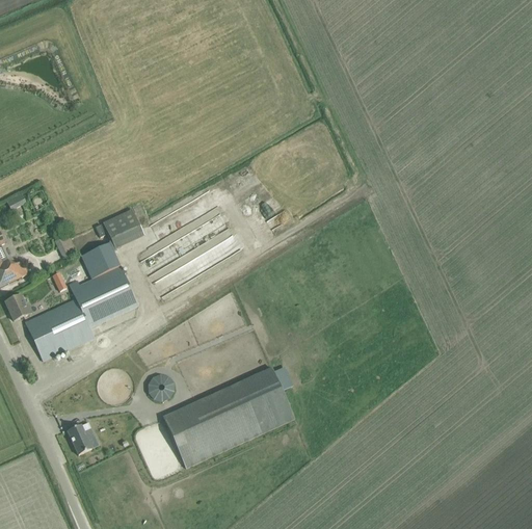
[(11,208),(26,201),(23,193),(7,201),(11,208)]
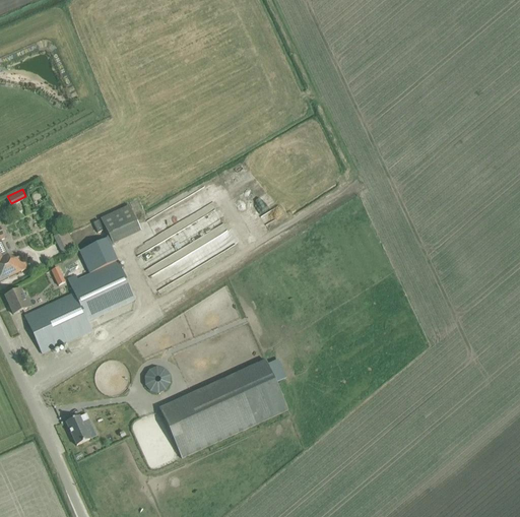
[(101,216),(108,233),(136,219),(129,203),(101,216)]
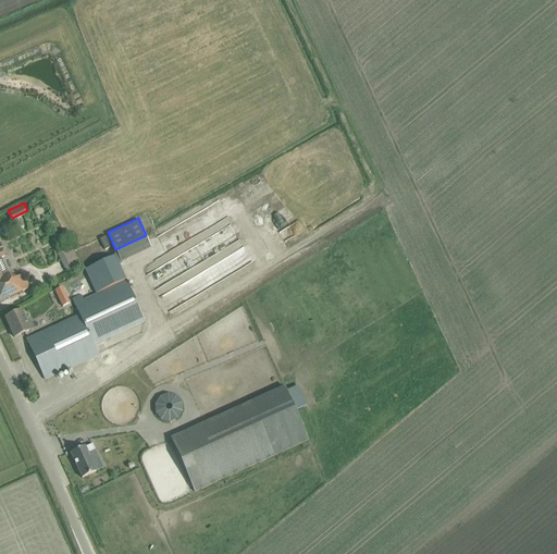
[(0,299),(8,296),(29,286),(23,272),(19,275),(11,279),(8,271),(2,274),(0,269),(0,255),(2,255),(4,254),(0,242),(0,299)]
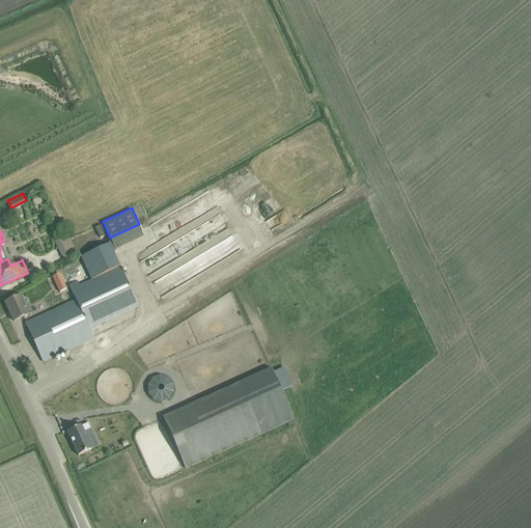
[(67,232),(55,239),(63,257),(77,251),(67,232)]
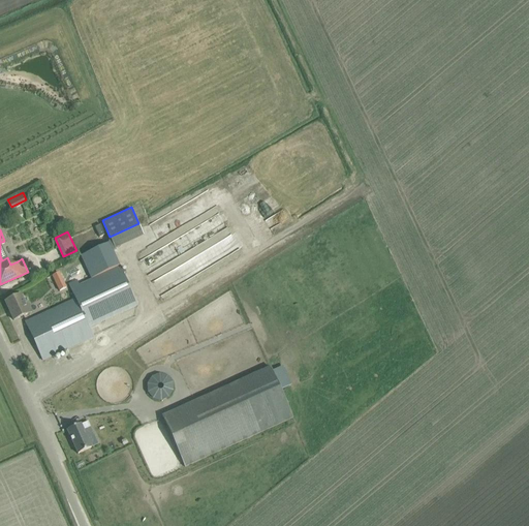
[(81,253),(90,276),(120,263),(110,240),(81,253)]
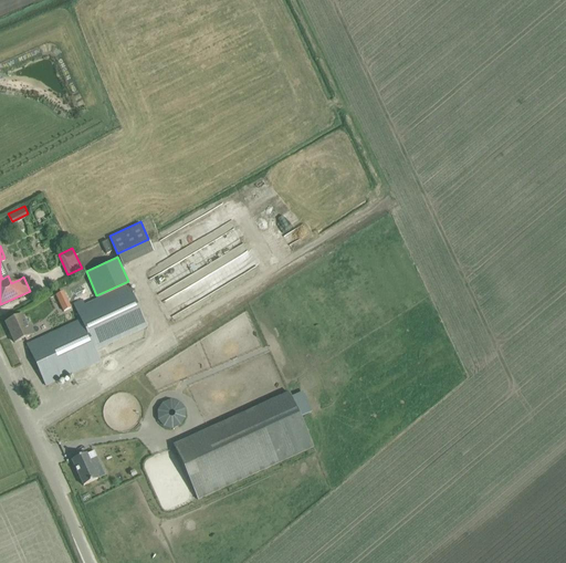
[(148,324),(128,281),(96,295),(85,301),(83,295),(72,301),(80,318),(27,342),(45,383),(100,358),(95,348),(148,324)]
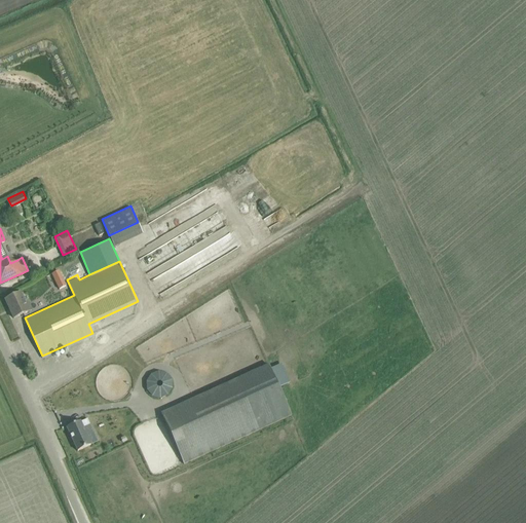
[(20,291),(14,293),(5,298),(13,315),(31,308),(28,301),(26,302),(20,291)]
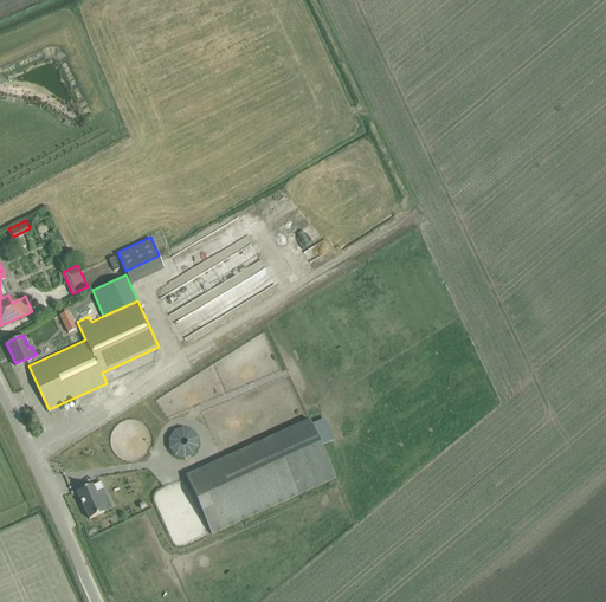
[(212,531),(336,476),(309,418),(186,473),(201,509),(212,531)]
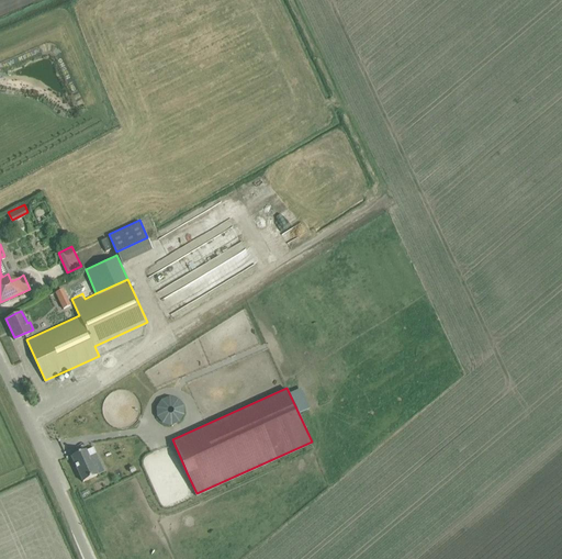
[(157,403),(156,410),(157,414),(160,418),(165,422),(170,423),(175,422),(180,420),(183,415),(186,410),(184,403),(181,399),(177,394),(170,393),(165,394),(159,399),(157,403)]
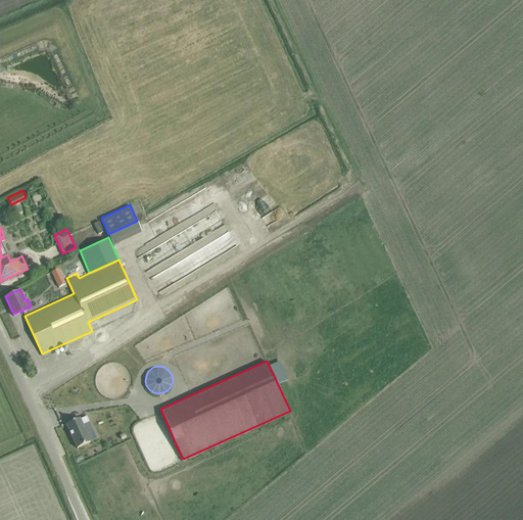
[(80,417),(66,423),(77,446),(86,442),(90,440),(85,429),(83,423),(89,420),(86,415),(80,418),(80,417)]
